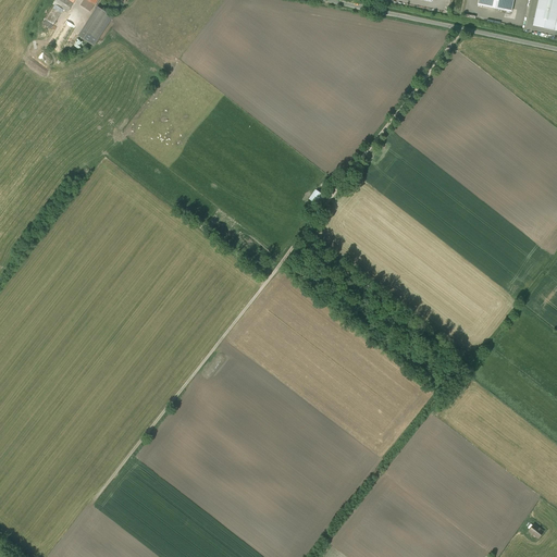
[(65,14),(73,0),(53,0),(52,3),(54,4),(45,21),(52,25),(61,11),(65,14)]
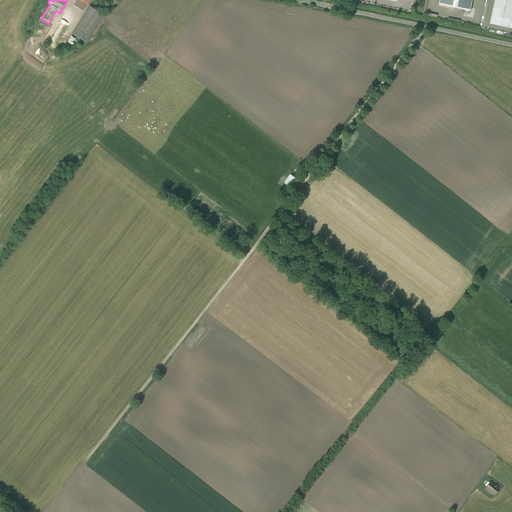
[(87,4),(79,0),(77,0),(74,5),(83,10),(87,4)]
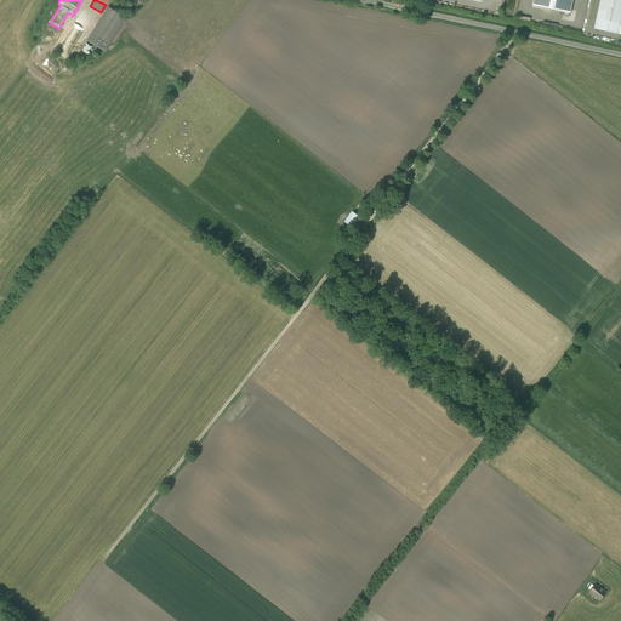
[(533,0),(533,6),(570,13),(573,0),(533,0)]
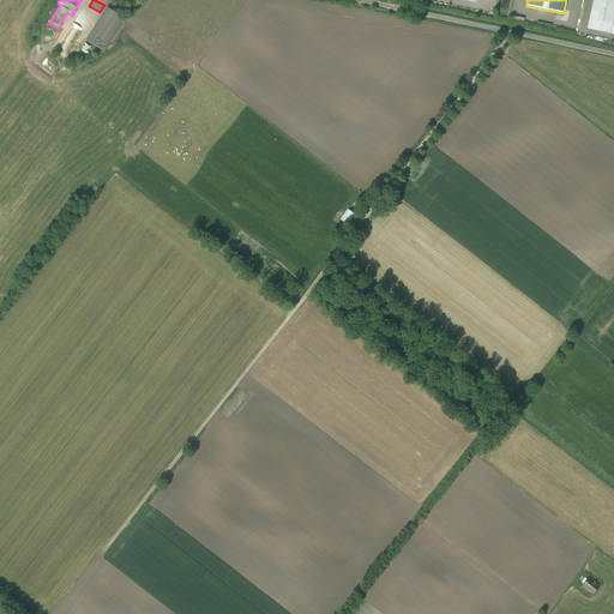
[(613,0),(593,0),(588,28),(613,34),(613,0)]
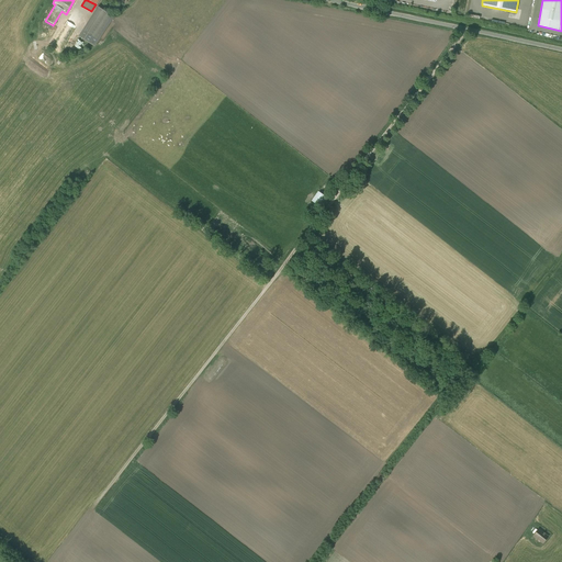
[(114,17),(98,7),(79,36),(96,47),(114,17)]
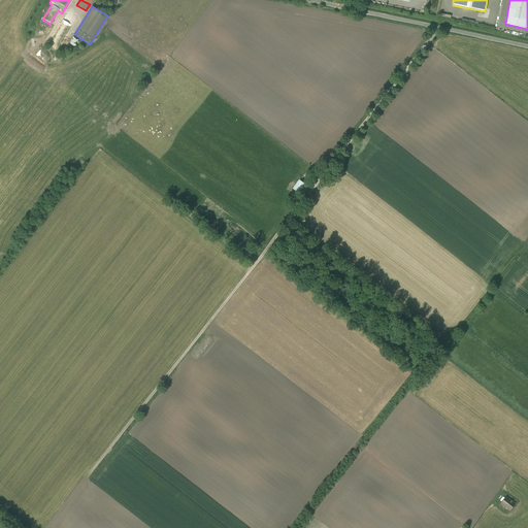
[(301,180),(293,190),(298,195),(306,186),(301,180)]
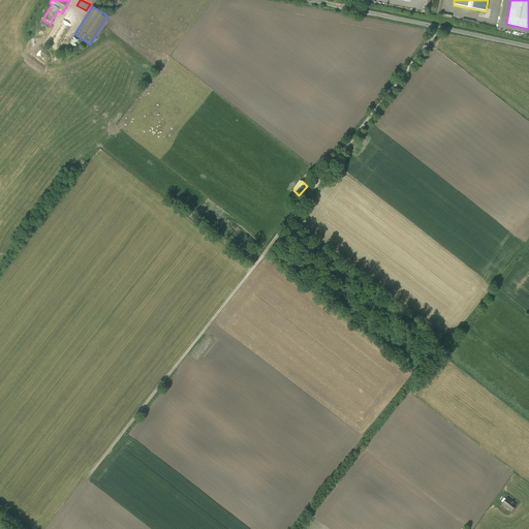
[(516,505),(506,498),(502,504),(511,511),(516,505)]
